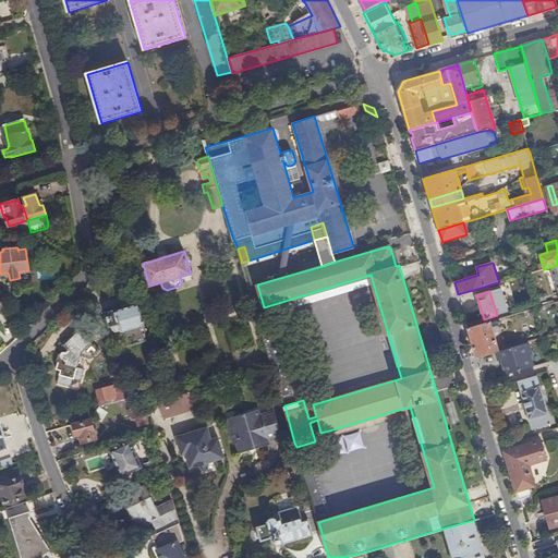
[(123,330),(128,346),(147,340),(142,325),(144,324),(137,304),(117,311),(116,308),(106,312),(110,326),(110,325),(111,329),(116,331),(123,330)]
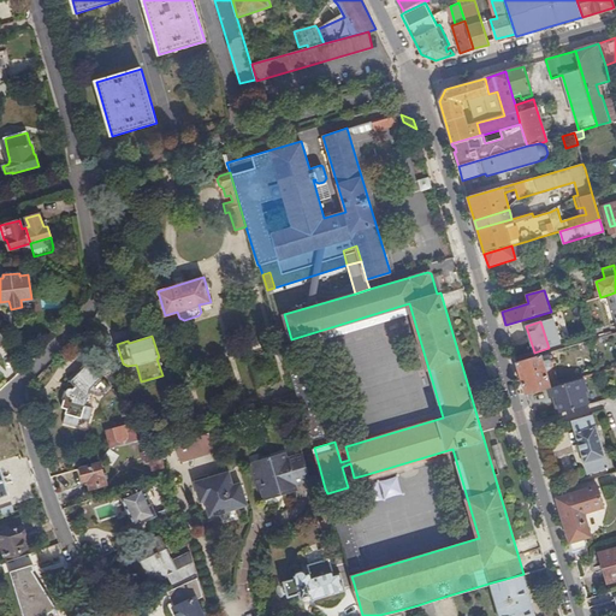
[(516,362),(526,394),(548,388),(551,386),(545,367),(550,366),(552,363),(551,361),(549,360),(544,361),(542,355),(516,362)]
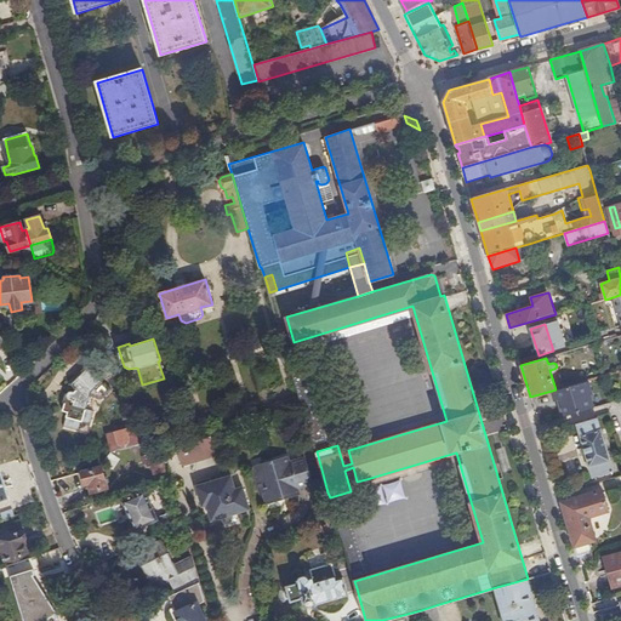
[(302,406),(314,443),(326,439),(306,371),(301,372),(297,359),(290,362),(290,365),(300,396),(302,406)]
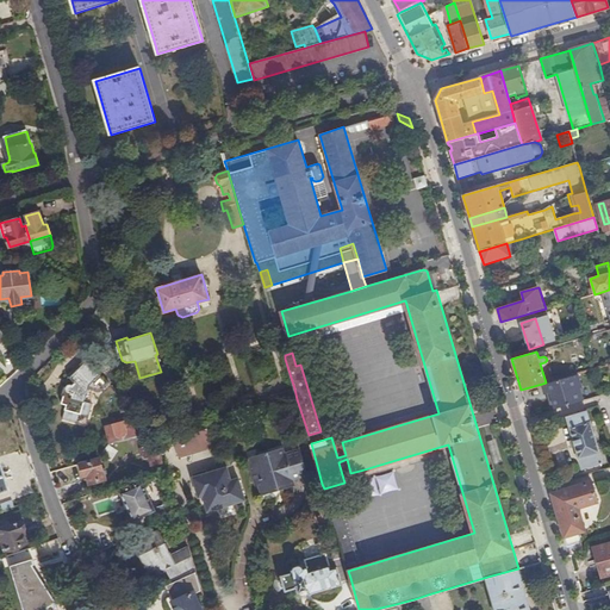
[(109,381),(83,358),(67,374),(68,375),(66,386),(60,385),(57,394),(63,396),(61,404),(66,405),(62,419),(83,425),(87,423),(92,403),(83,400),(87,388),(99,391),(109,381)]
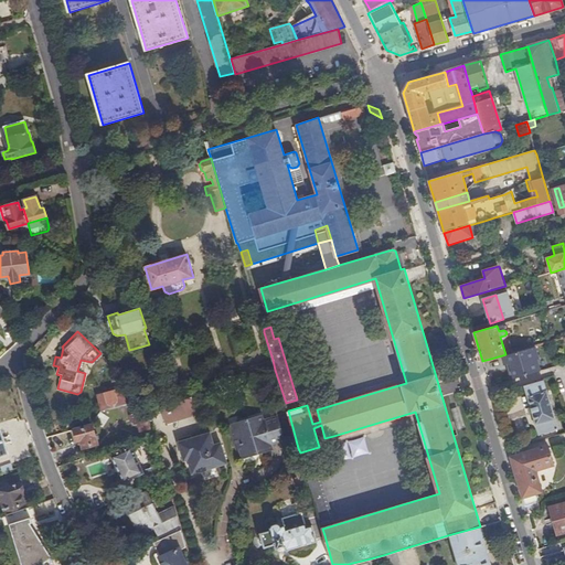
[(510,363),(514,379),(540,371),(536,360),(540,359),(535,345),(505,354),(502,355),(505,365),(510,363)]
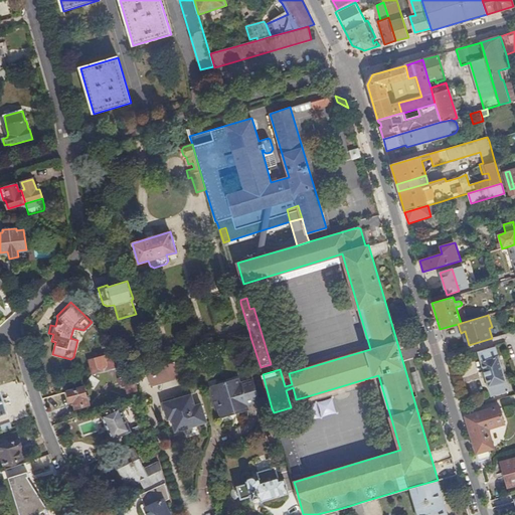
[(228,344),(250,337),(248,328),(225,335),(226,339),(228,344)]
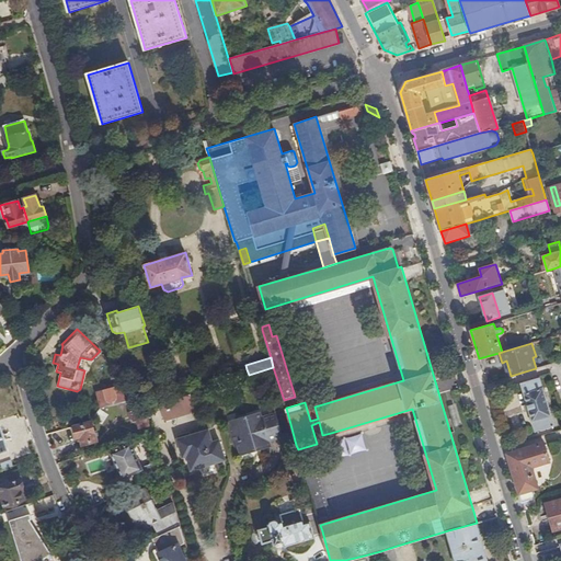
[(539,377),(521,382),(535,432),(554,426),(539,377)]
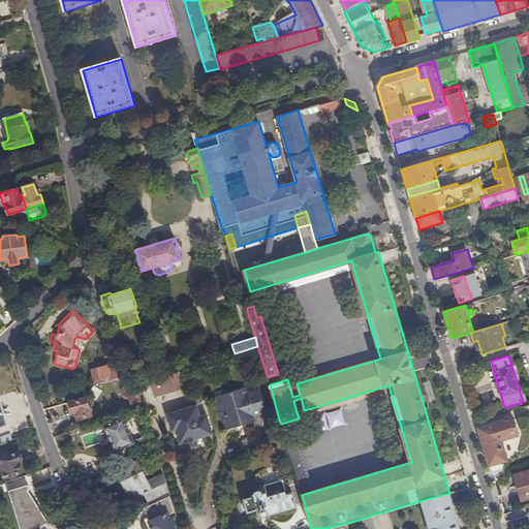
[(125,362),(116,365),(119,376),(129,374),(125,362)]
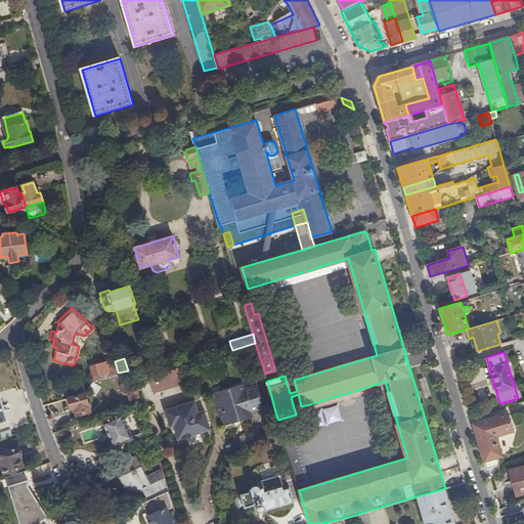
[(115,361),(114,359),(90,366),(94,380),(118,373),(115,361)]
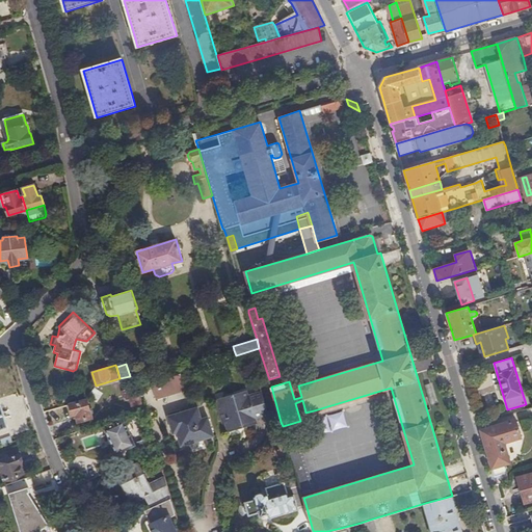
[(151,381),(155,397),(185,388),(180,372),(151,381)]
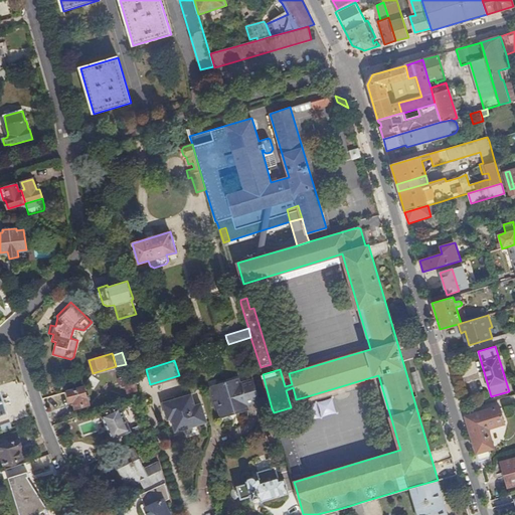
[(289,373),(296,371),(294,364),(280,369),(285,386),(292,384),(289,373)]
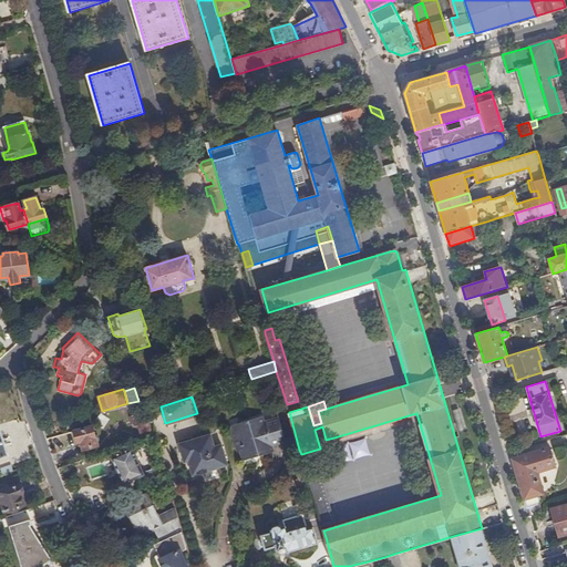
[(152,429),(146,411),(130,415),(133,425),(138,424),(141,432),(152,429)]
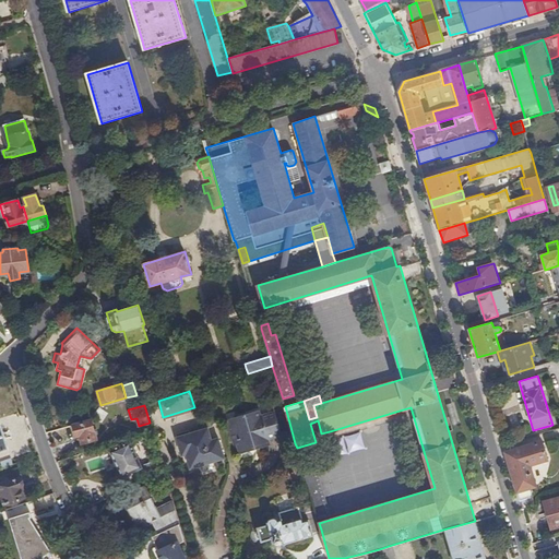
[(240,451),(254,447),(253,443),(258,442),(260,444),(262,445),(269,442),(268,438),(281,433),(274,411),(261,415),(259,411),(238,416),(239,420),(229,424),(235,441),(237,441),(240,451)]
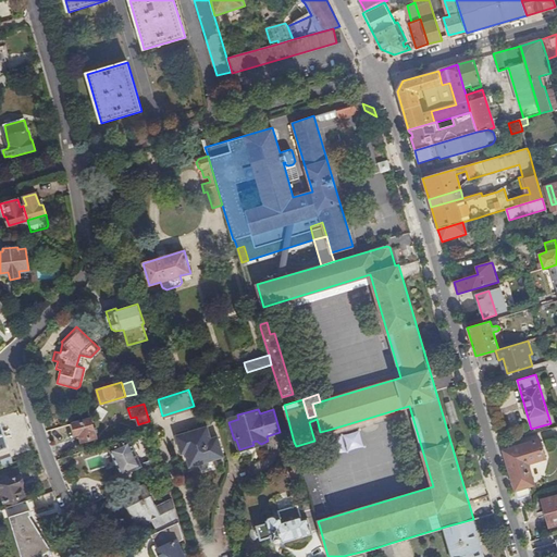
[(90,418),(73,423),(76,433),(79,432),(82,441),(96,436),(90,418)]
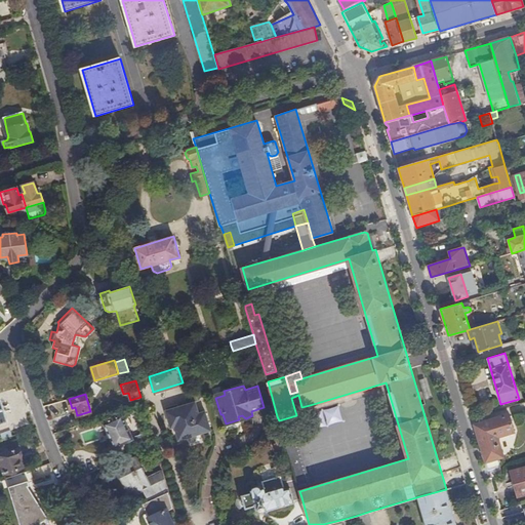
[(311,410),(310,405),(301,407),(298,395),(291,398),(296,415),(311,410)]
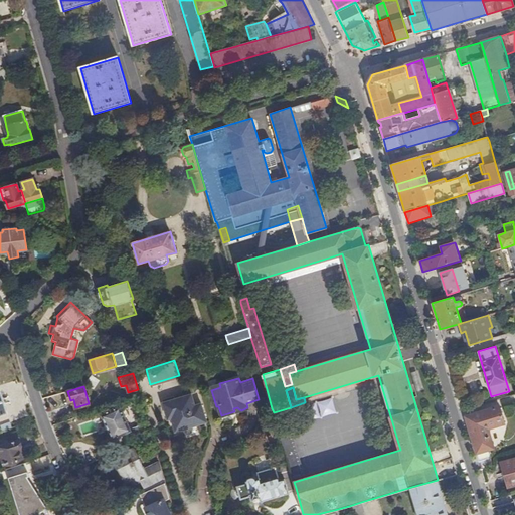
[(163,401),(166,413),(170,412),(171,417),(175,431),(207,421),(201,402),(195,404),(192,393),(163,401)]
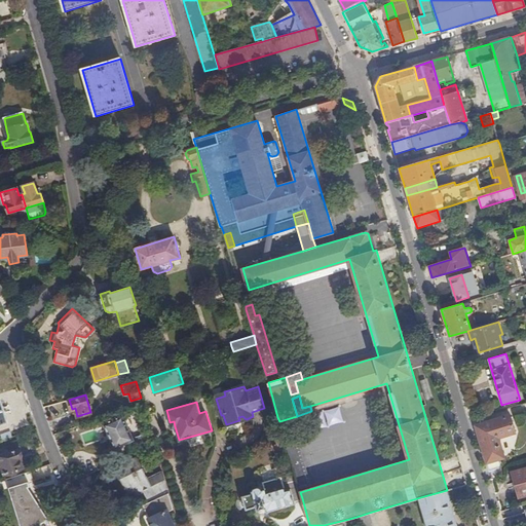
[(476,425),(491,479),(503,475),(498,459),(504,458),(498,438),(515,433),(510,415),(476,425)]
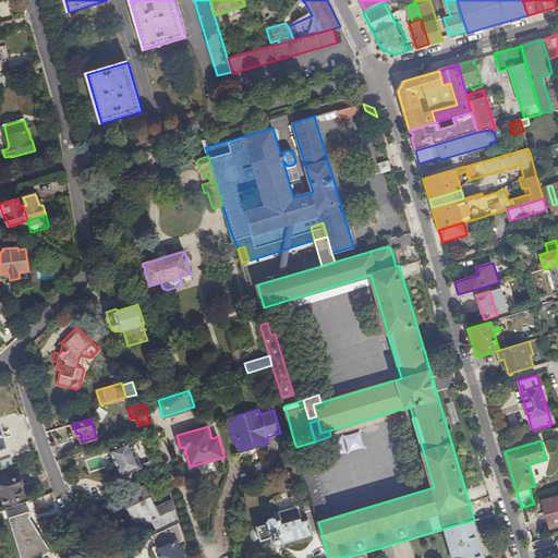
[(109,450),(122,475),(142,465),(129,441),(123,445),(122,444),(109,450)]
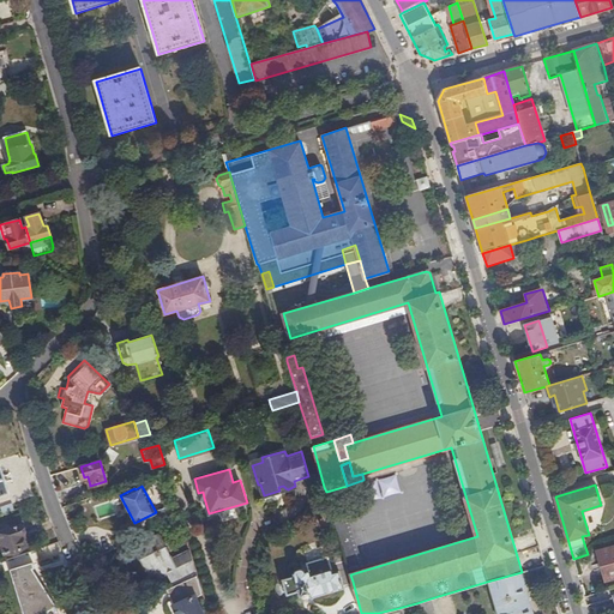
[(317,494),(323,515),(332,512),(331,511),(326,492),(324,487),(319,488),(317,494)]
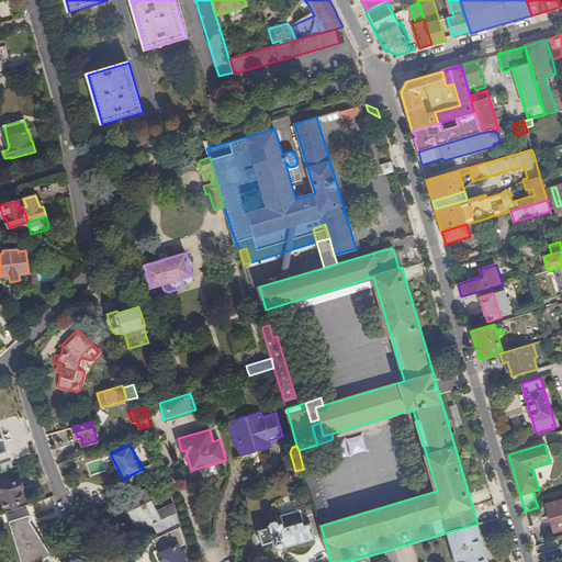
[(164,469),(160,460),(147,465),(149,473),(164,469)]
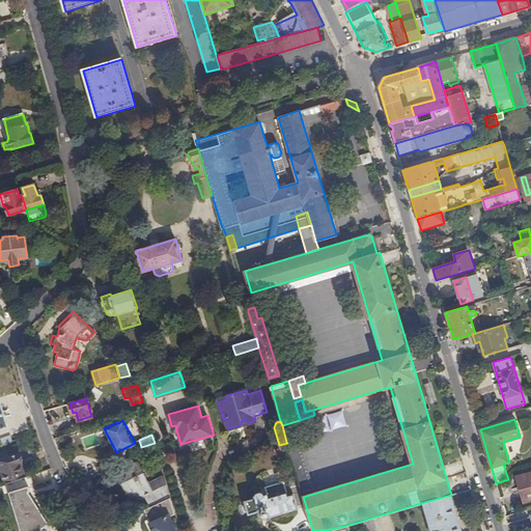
[(2,444),(11,441),(10,436),(0,439),(2,444)]
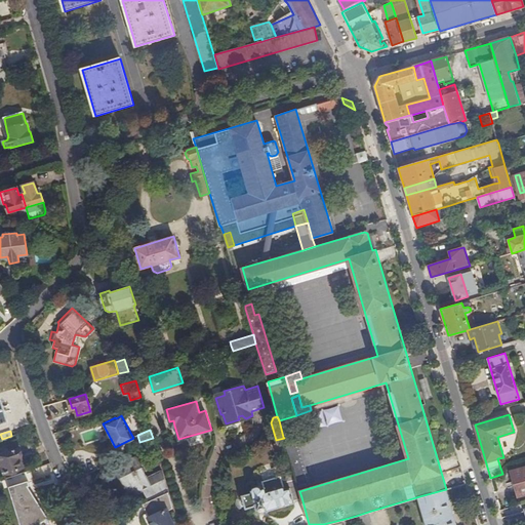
[(294,473),(298,486),(309,483),(294,434),(283,437),(284,438),(287,448),(294,473)]
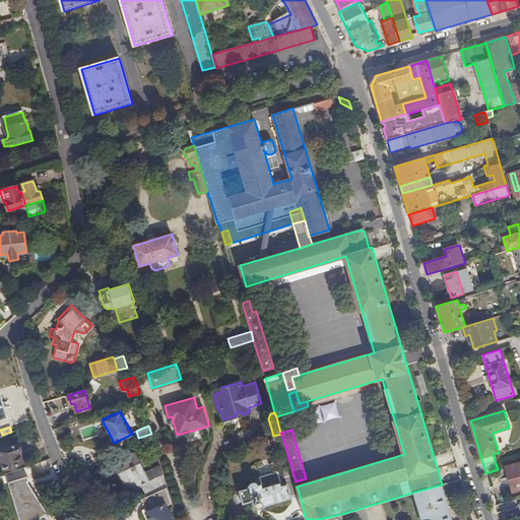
[(281,434),(273,436),(274,438),(268,440),(270,448),(284,444),(281,434)]
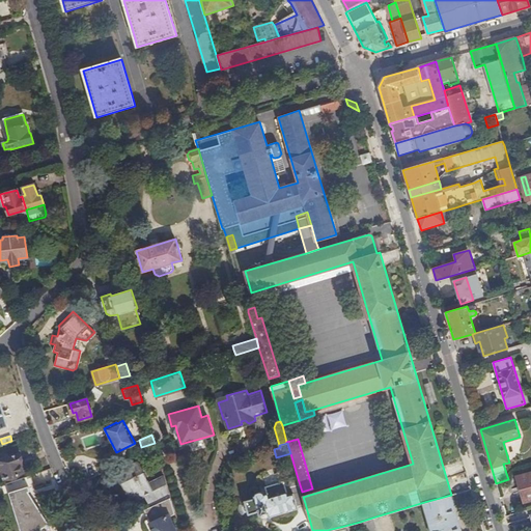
[(23,472),(18,453),(0,458),(0,466),(4,478),(23,472)]
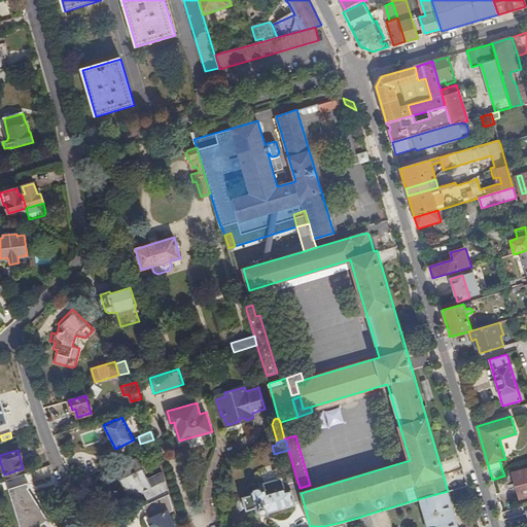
[(170,493),(163,471),(149,479),(138,457),(115,468),(130,497),(143,490),(150,502),(170,493)]
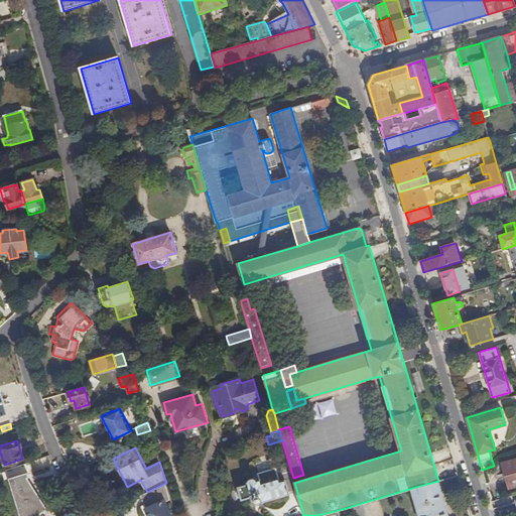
[(515,459),(502,464),(509,488),(515,486),(515,459)]
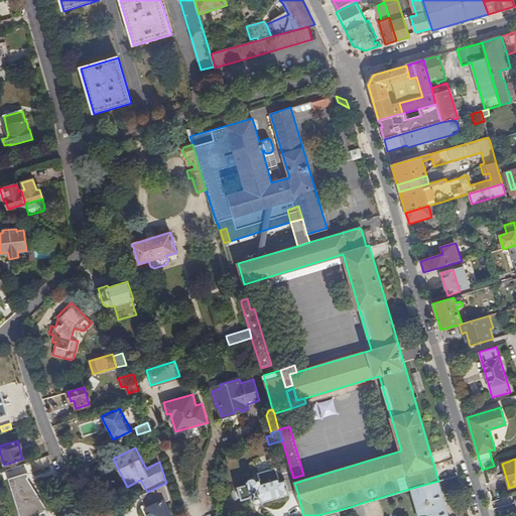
[(288,492),(296,489),(294,483),(293,478),(289,465),(277,468),(258,474),(260,479),(261,482),(258,483),(257,480),(256,479),(254,478),(249,479),(247,482),(248,484),(240,486),(239,488),(241,498),(243,499),(252,496),(253,499),(254,500),(261,498),(262,502),(289,494),(288,492)]
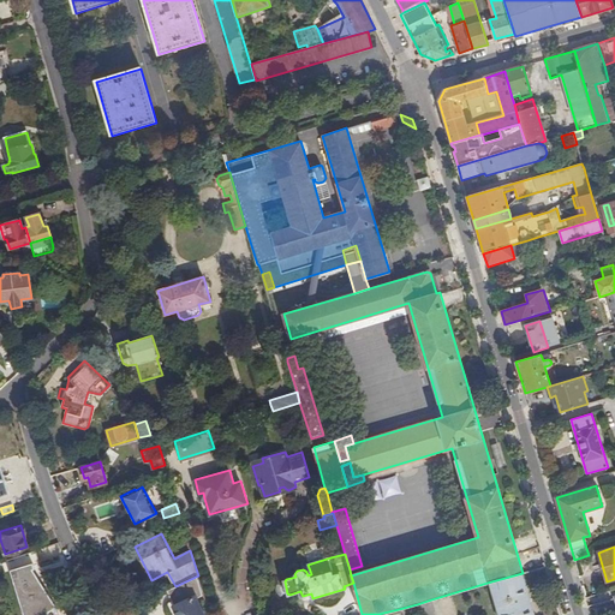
[(18,595),(43,585),(36,573),(34,575),(30,571),(35,568),(33,563),(11,569),(18,595)]
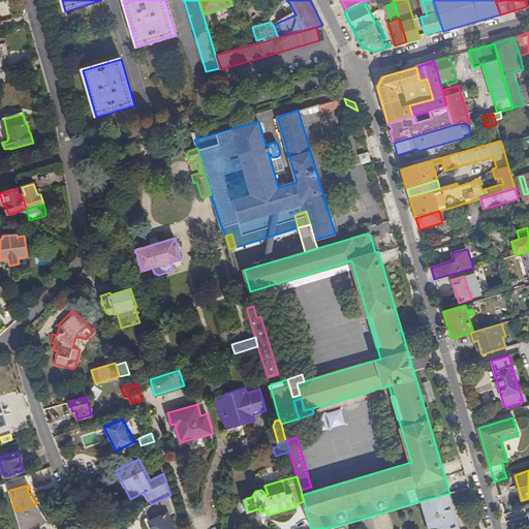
[(454,507),(449,493),(423,500),(431,528),(460,528),(459,525),(458,525),(454,507)]
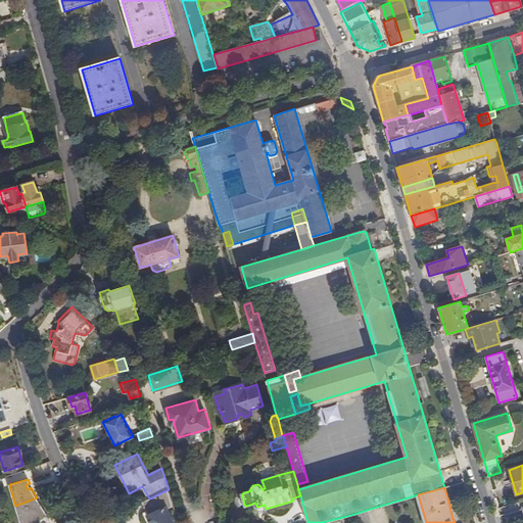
[(149,498),(142,503),(148,516),(147,516),(150,522),(173,522),(167,509),(173,506),(169,489),(149,498)]
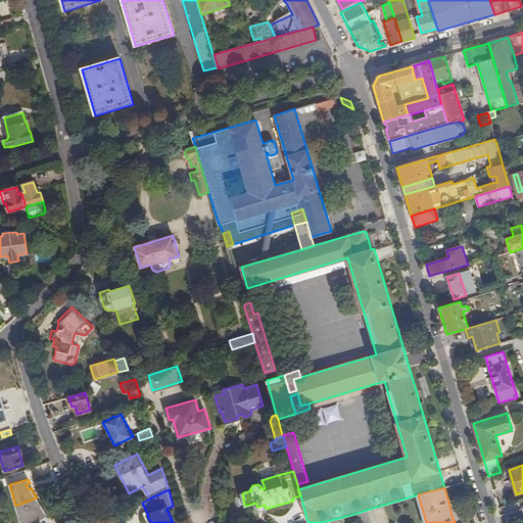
[(48,516),(37,497),(15,506),(20,522),(39,522),(42,522),(42,520),(48,516)]
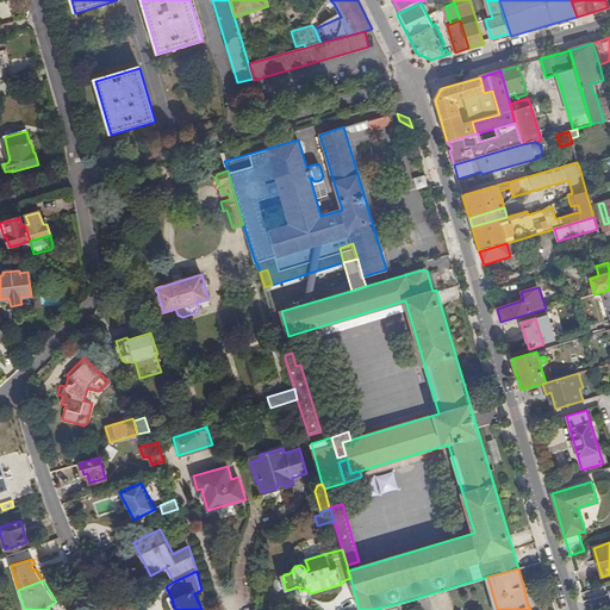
[(431,609),(428,595),(414,599),(417,609),(416,609),(431,609)]
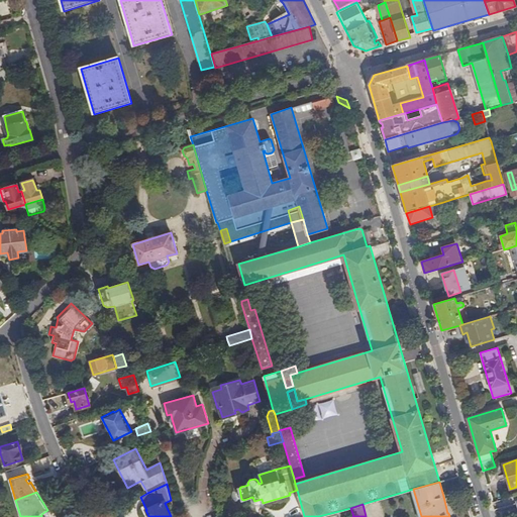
[(336,516),(351,516),(353,516),(350,508),(335,512),(336,516)]
